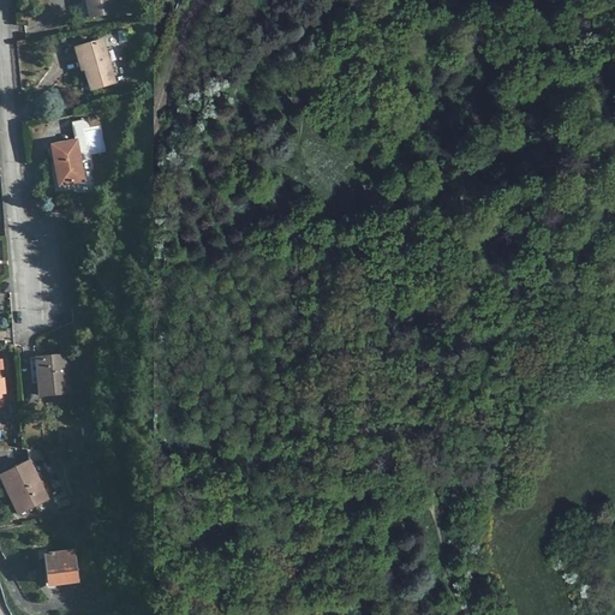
[(114,12),(111,0),(87,0),(91,17),(114,12)]
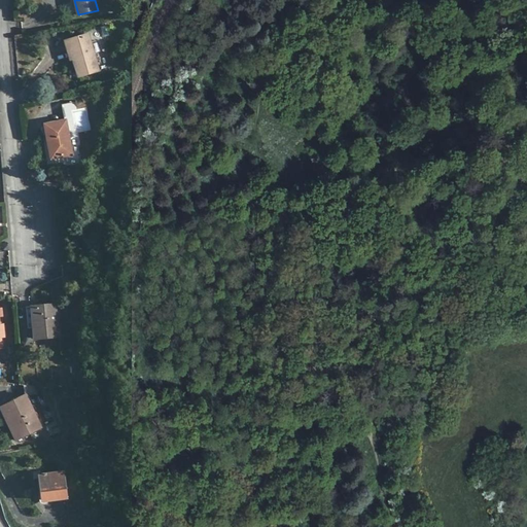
[(99,71),(89,34),(67,40),(73,61),(78,77),(99,71)]
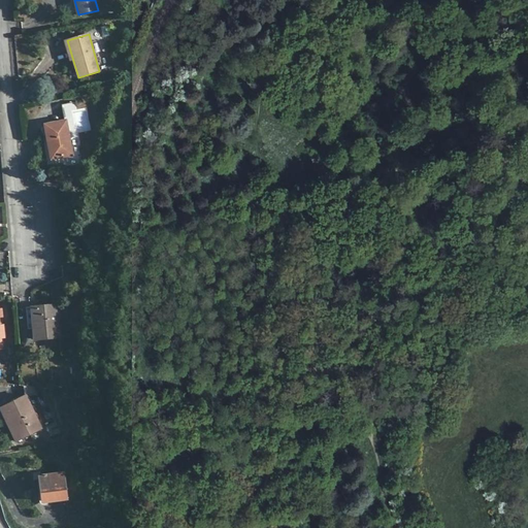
[(73,61),(67,40),(64,41),(70,62),(73,61)]
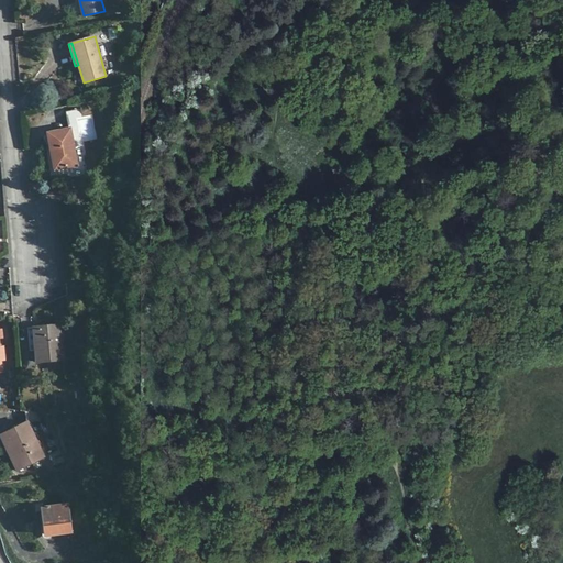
[(81,139),(96,138),(95,116),(81,117),(80,110),(69,111),(70,123),(80,122),(81,139)]
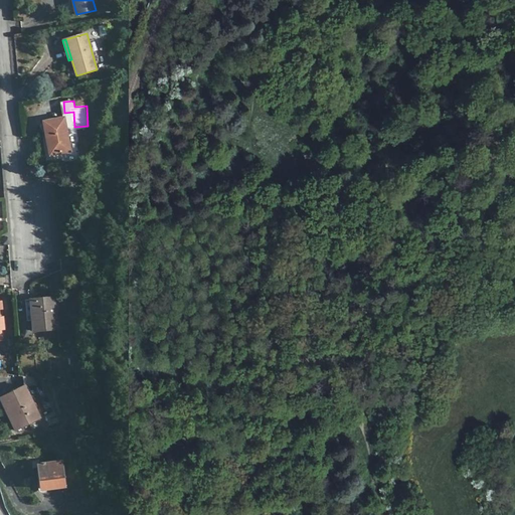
[(71,152),(64,118),(43,122),(50,156),(71,152)]
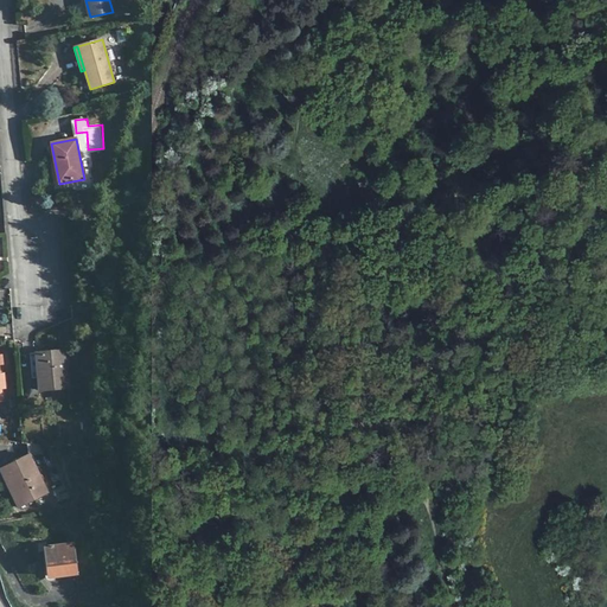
[(68,387),(64,351),(37,353),(39,389),(68,387)]
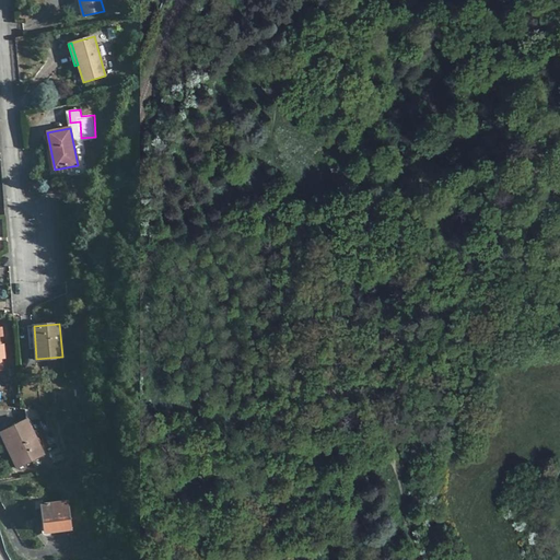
[(44,455),(27,419),(3,431),(14,454),(16,452),(23,465),(44,455)]
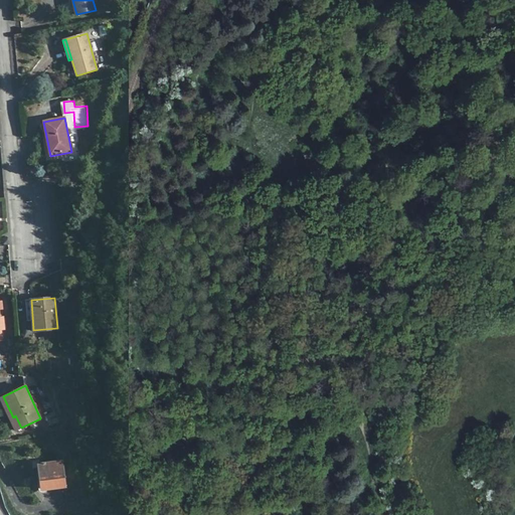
[(13,417),(3,396),(0,397),(0,399),(14,431),(21,427),(15,415),(13,417)]
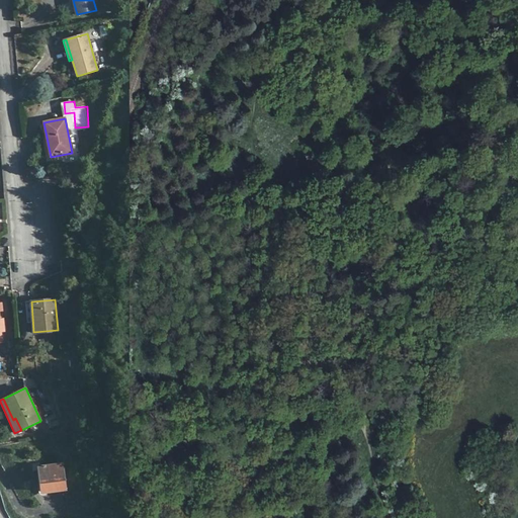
[(57,416),(49,417),(50,425),(58,425),(57,416)]
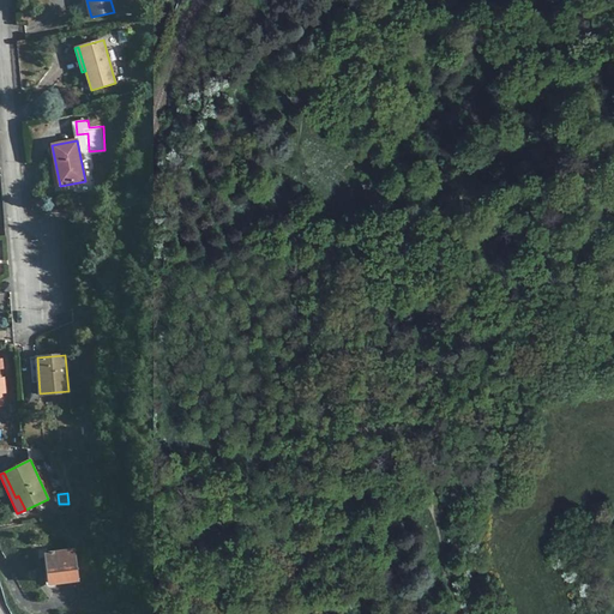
[(48,553),(52,583),(78,579),(74,551),(48,553)]
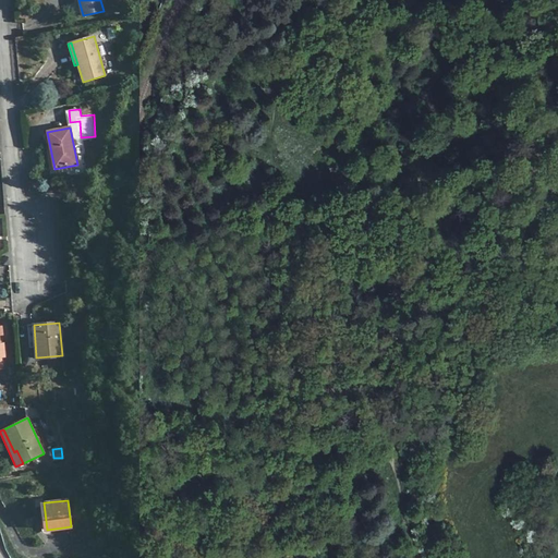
All buildings are outlined.
